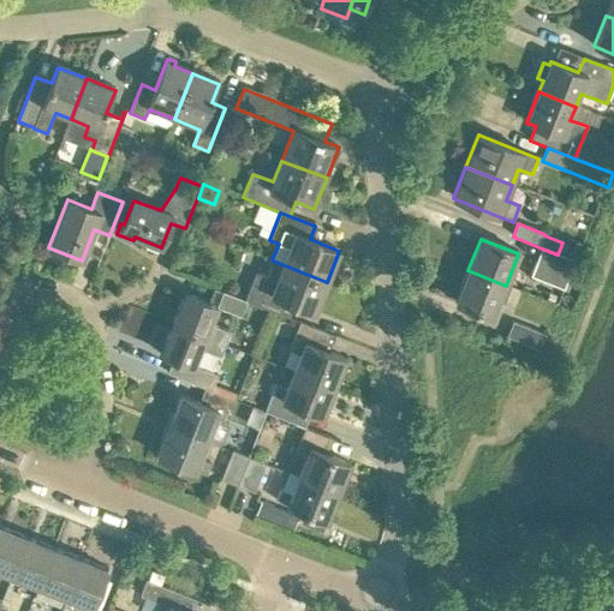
[(558,255),(542,249),(531,276),(564,289),(574,262),(558,255)]
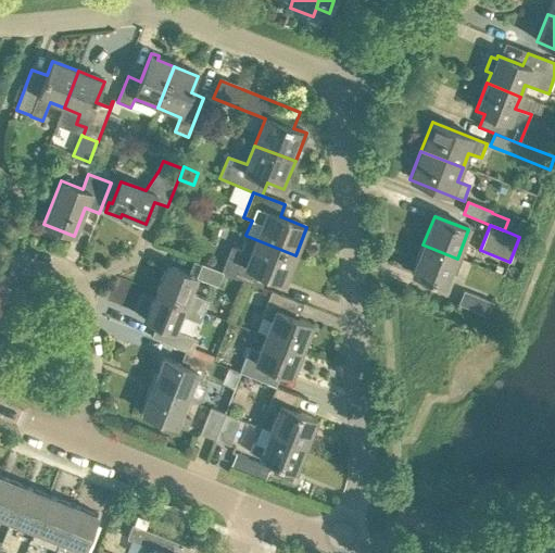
[(295,255),(247,236),(241,251),(231,248),(222,273),(253,285),(257,273),(284,284),(295,255)]
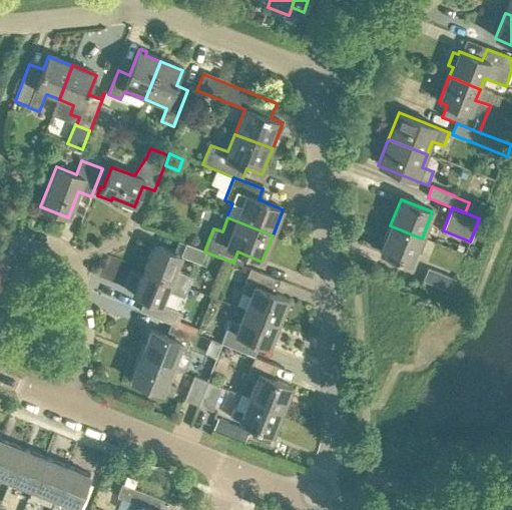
[(422,238),(390,225),(380,252),(411,266),(422,238)]
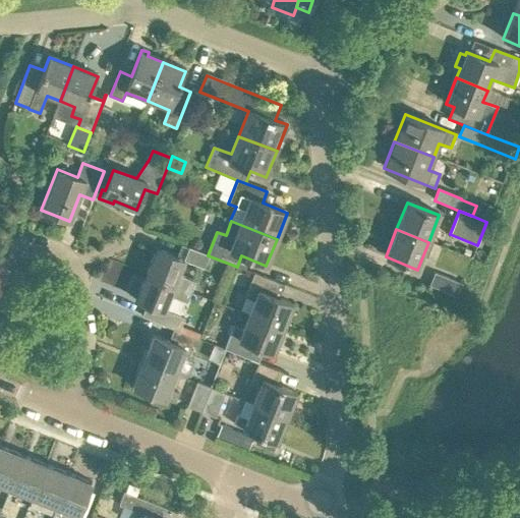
[(157,249),(147,275),(191,293),(195,283),(178,276),(183,261),(204,269),(209,256),(181,245),(177,257),(157,249)]
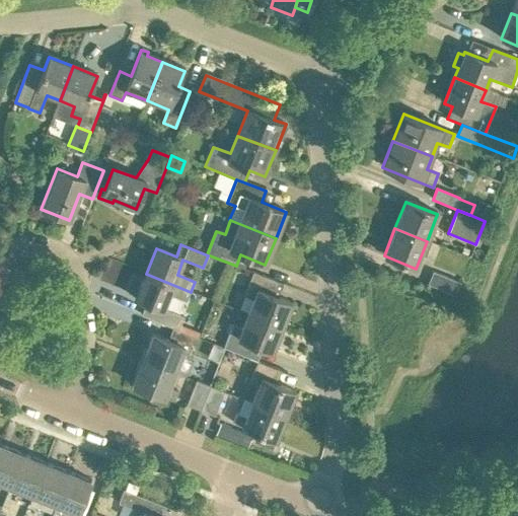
[(253,300),(247,314),(282,327),(291,303),(278,298),(283,285),(253,273),(244,296),(253,300)]
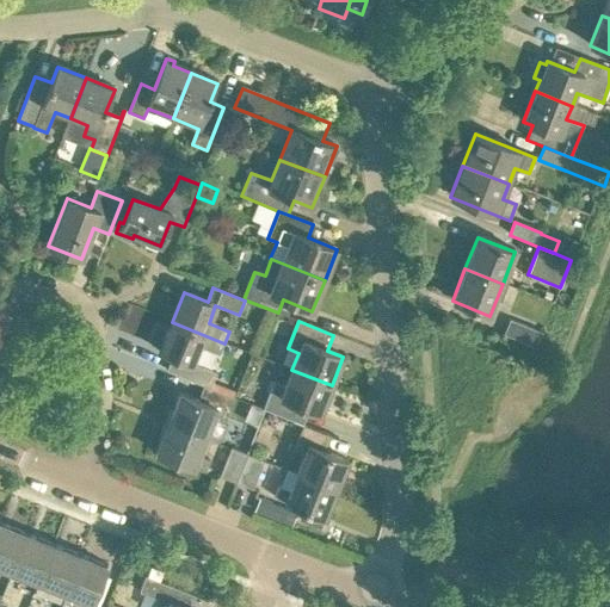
[(504,335),(536,348),(542,333),(510,321),(504,335)]
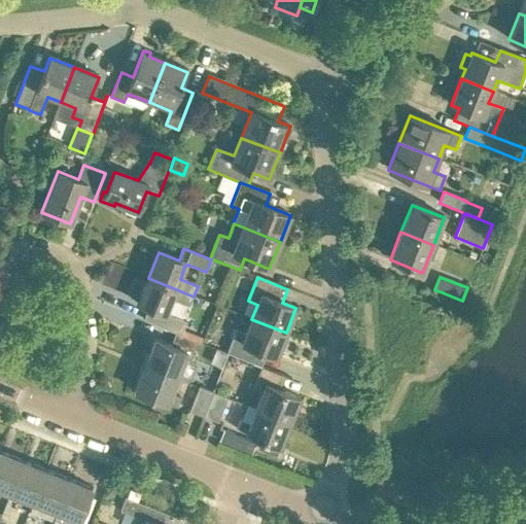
[(194,297),(148,278),(138,305),(158,312),(153,324),(181,336),(186,322),(166,314),(172,300),(189,307),(194,297)]
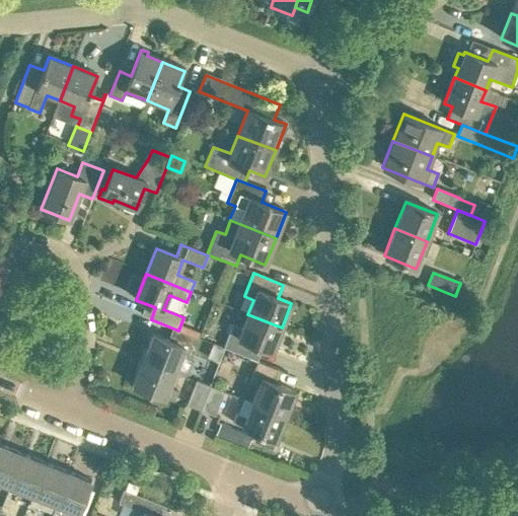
[(225,349),(253,360),(259,347),(272,352),(282,327),(247,314),(242,328),(232,325),(223,349),(225,349)]
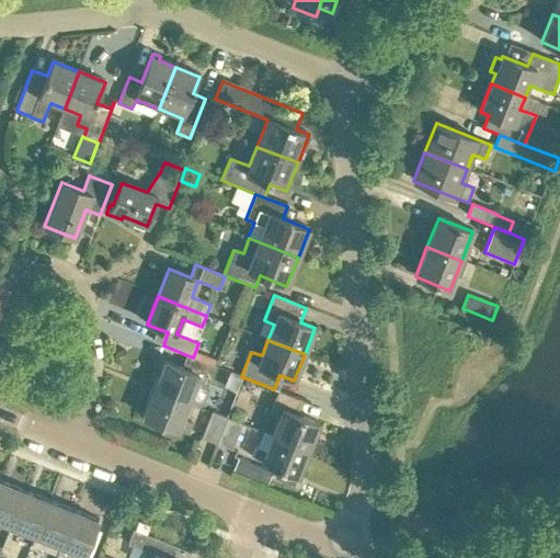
[(164,362),(153,389),(189,403),(196,386),(206,389),(215,366),(186,355),(182,368),(164,362)]
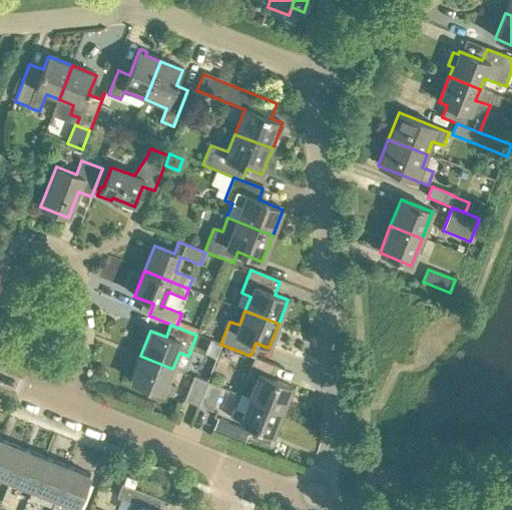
[(172,369),(140,356),(130,381),(162,394),(163,393),(172,397),(175,388),(166,384),(172,369)]
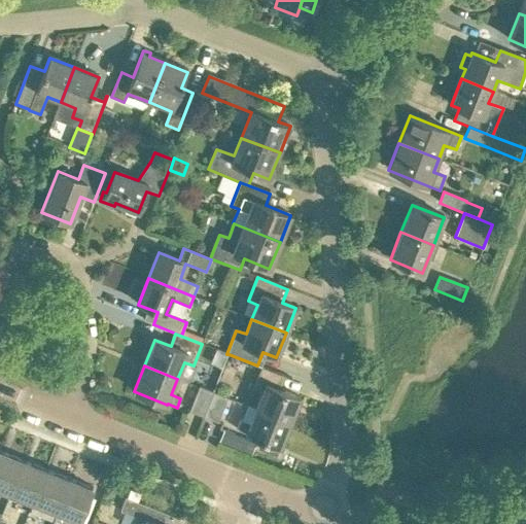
[(261,394),(255,410),(290,423),(301,398),(286,393),(292,380),(261,368),(252,391),(261,394)]
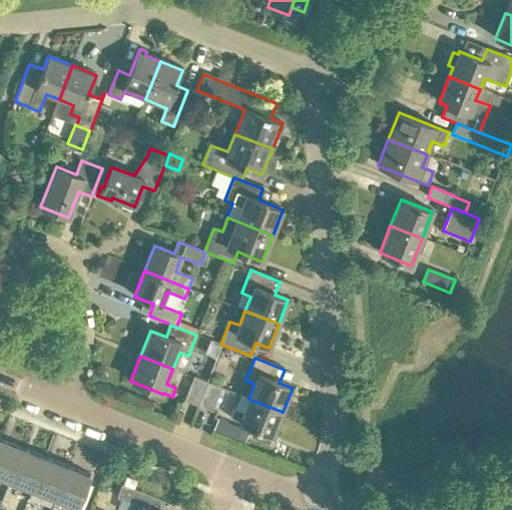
[(208,383),(194,377),(184,401),(198,406),(208,383)]
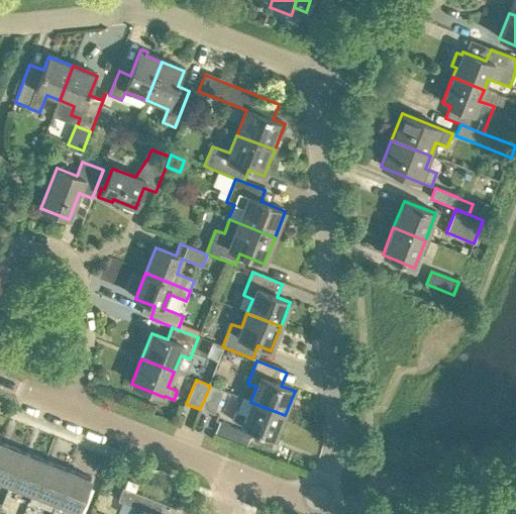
[(223,391),(210,386),(200,409),(214,415),(223,391)]
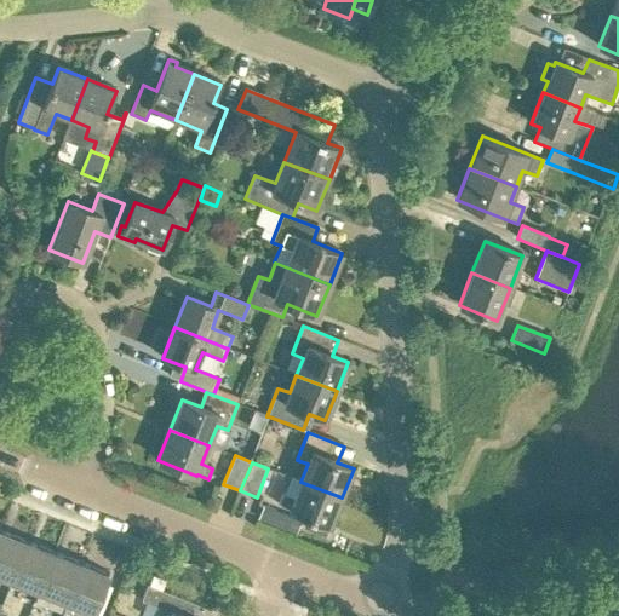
[(342,498),(301,482),(294,499),(284,494),(279,506),(290,510),(290,511),(330,527),(342,498)]
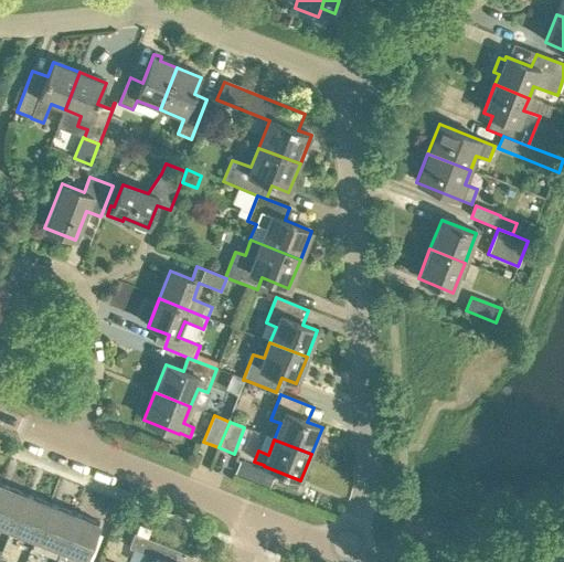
[(241,462),(235,475),(263,486),(268,473),(241,462)]
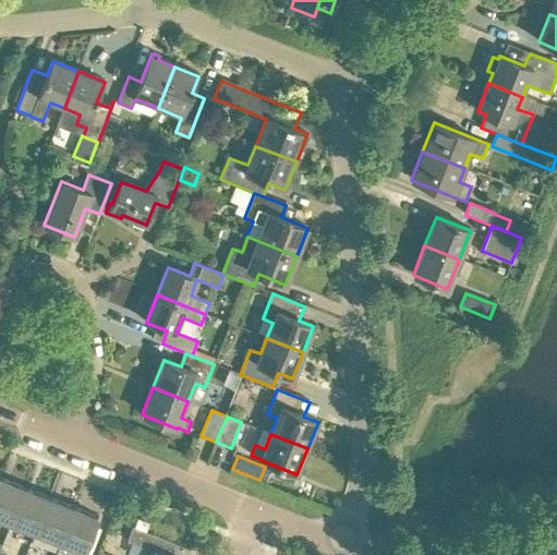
[(0,481),(0,519),(11,525),(25,489),(9,482),(1,480),(0,481)]
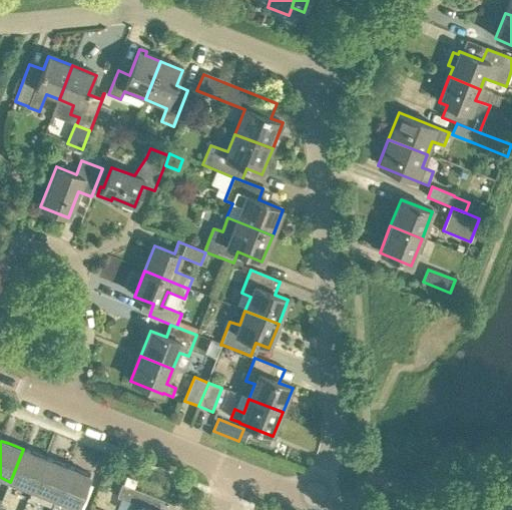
[(10,482),(32,491),(45,458),(30,452),(23,449),(10,482)]
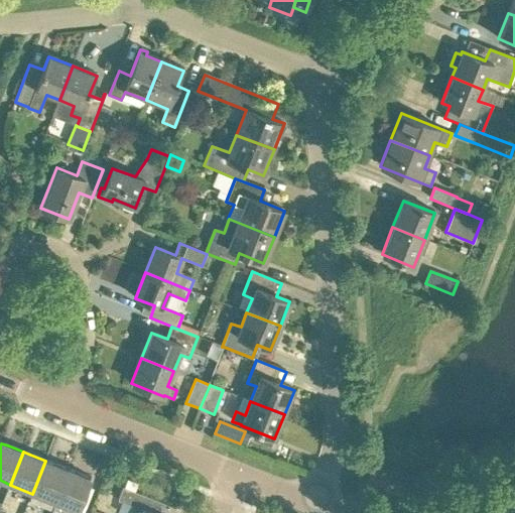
[(32,494),(55,502),(69,470),(53,464),(52,464),(45,461),(32,494)]
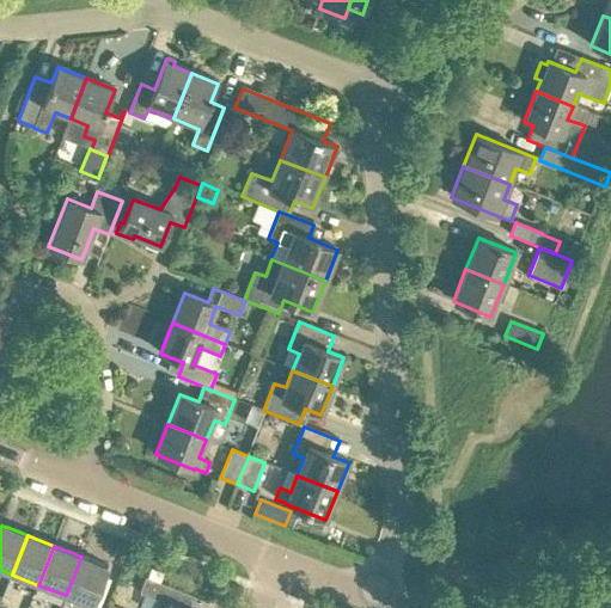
[(81,557),(66,595),(93,607),(101,607),(110,581),(103,578),(104,573),(105,573),(108,566),(90,559),(90,560),(81,557)]
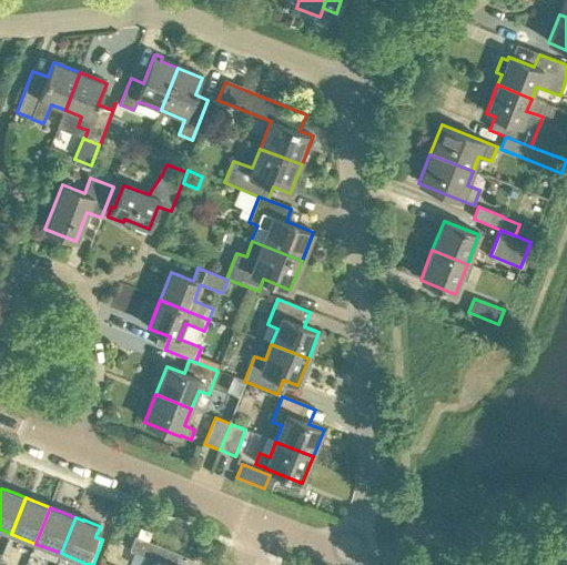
[(140,532),(138,538),(148,543),(151,535),(140,532)]
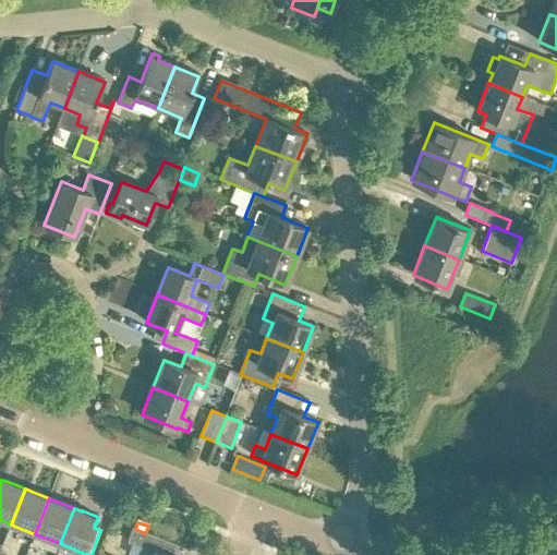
[(154,552),(153,554),(176,554),(179,546),(145,533),(135,529),(133,528),(128,542),(154,552)]
